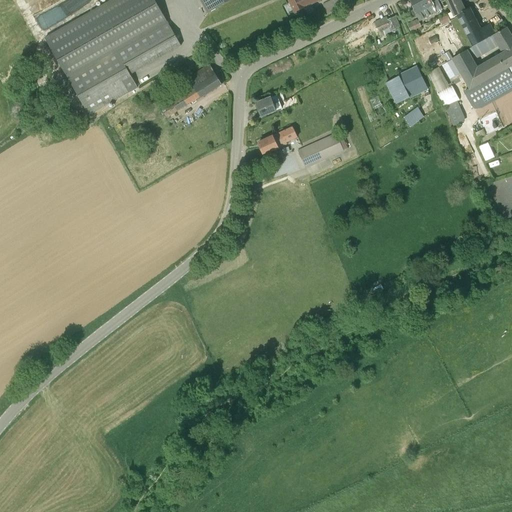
[(155,0),(110,0),(46,36),(89,113),(138,86),(131,74),(181,46),(155,0)]
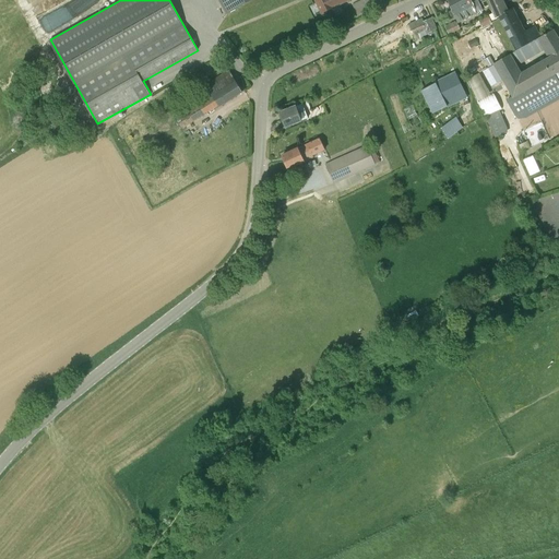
[(215,0),(222,11),(241,0),(215,0)]
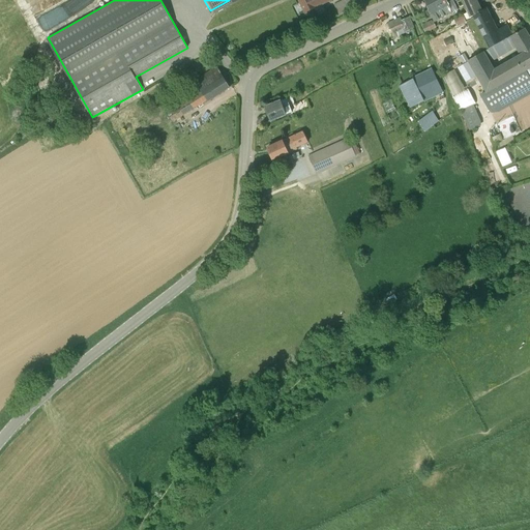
[(299,0),(305,12),(329,0),(299,0)]
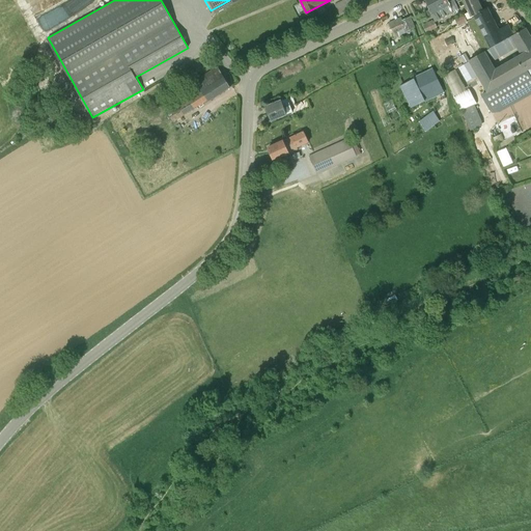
[(450,1),(448,1),(447,0),(426,0),(425,1),(430,12),(431,12),(436,22),(440,21),(458,10),(454,2),(451,4),(450,1)]
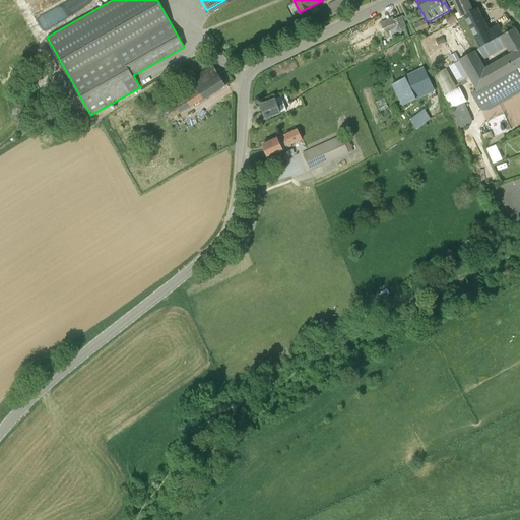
[(467,0),(453,0),(459,12),(445,19),(448,26),(458,21),(474,13),(472,10),(467,0)]
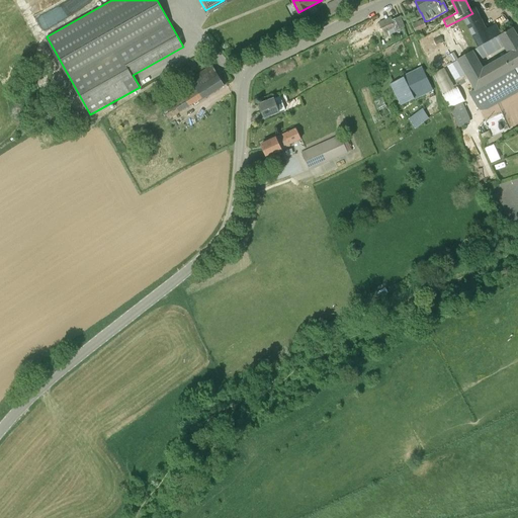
[(470,52),(500,35),(494,24),(485,29),(475,8),(470,10),(472,13),(456,21),(470,52)]
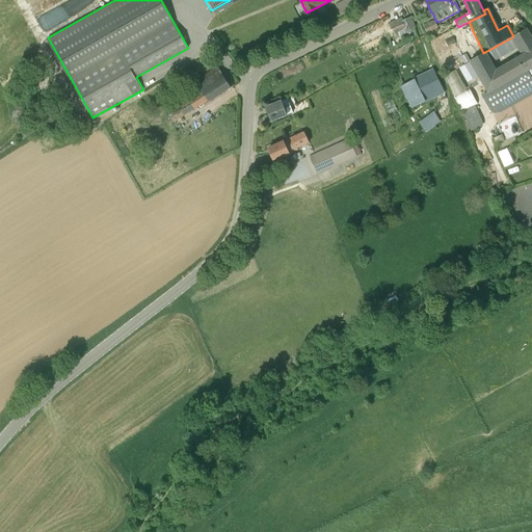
[(415,28),(415,27),(410,18),(402,21),(402,19),(391,24),(396,37),(406,33),(407,35),(413,33),(411,29),(415,28)]
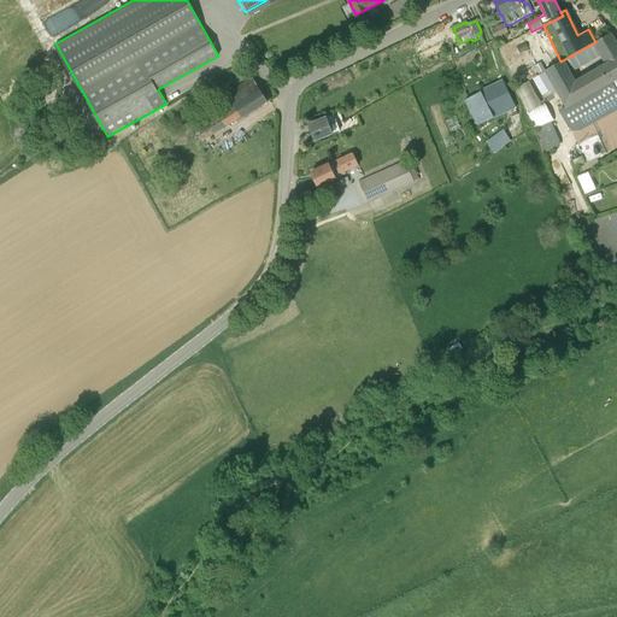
[(495,37),(506,33),(503,25),(492,30),(495,37)]
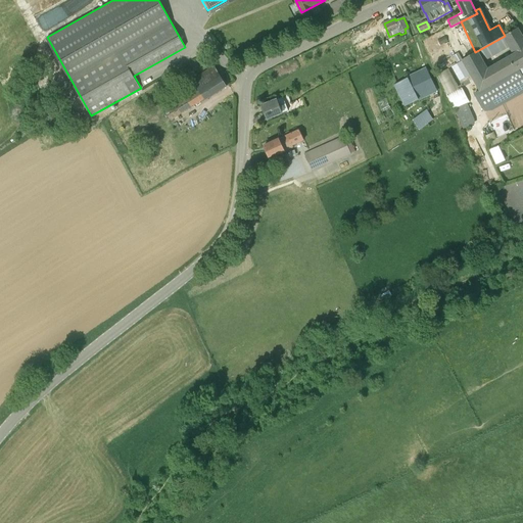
[(479,90),(475,93),(485,111),(522,89),(522,39),(517,29),(505,36),(475,52),(462,59),(473,78),(479,90)]
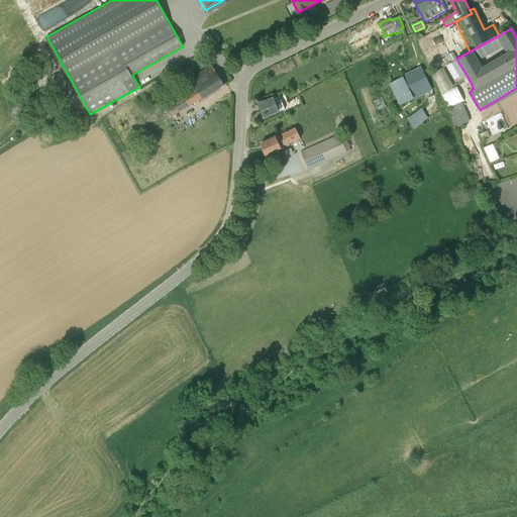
[(452,53),(447,56),(451,62),(456,59),(452,53)]
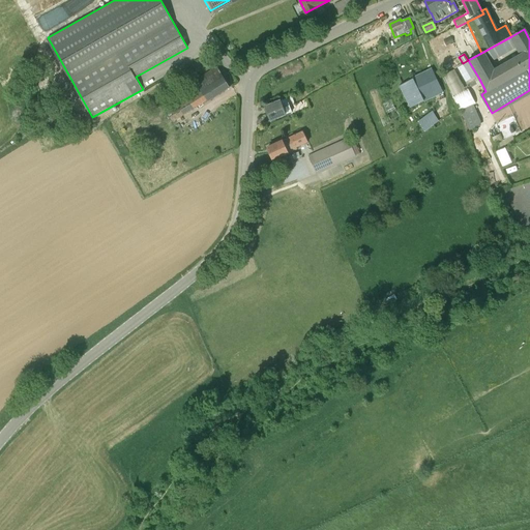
[(445,71),(453,93),(466,88),(457,66),(445,71)]
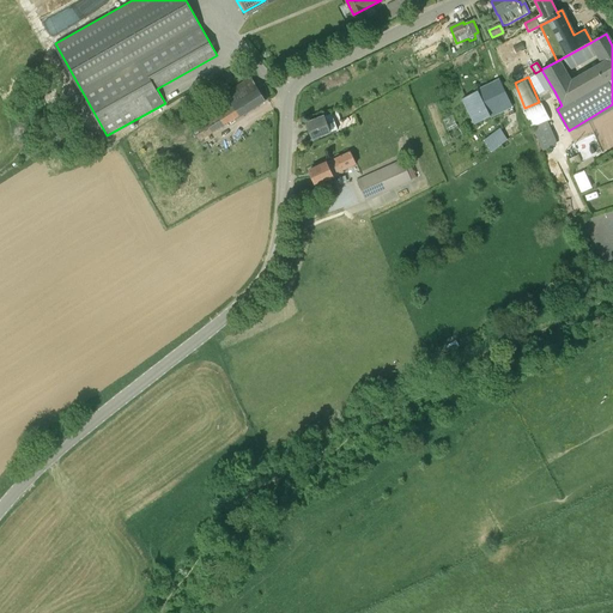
[(266,101),(259,90),(252,78),(226,95),(234,107),(194,132),(200,141),(238,116),(240,117),(266,101)]
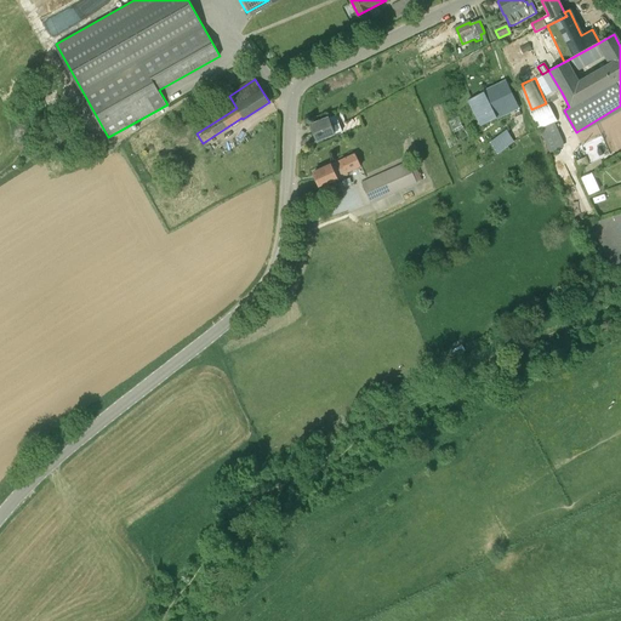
[(483,127),(519,108),(506,83),(468,101),(483,127)]
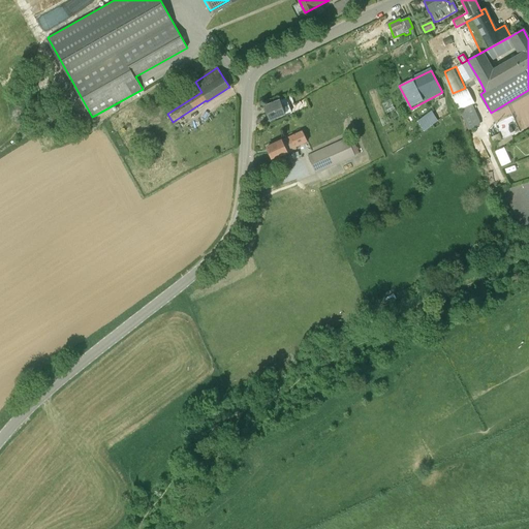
[(459,111),(460,110),(468,130),(475,127),(470,114),(476,112),(473,104),(474,103),(467,89),(453,95),(459,111)]
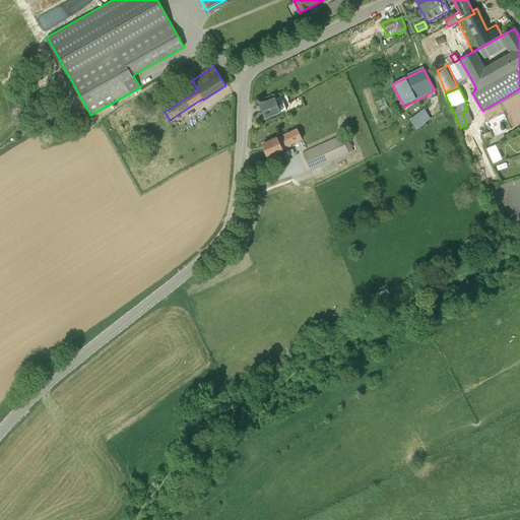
[(286,110),(284,104),(283,104),(277,106),(275,99),(260,105),(265,118),(286,110)]
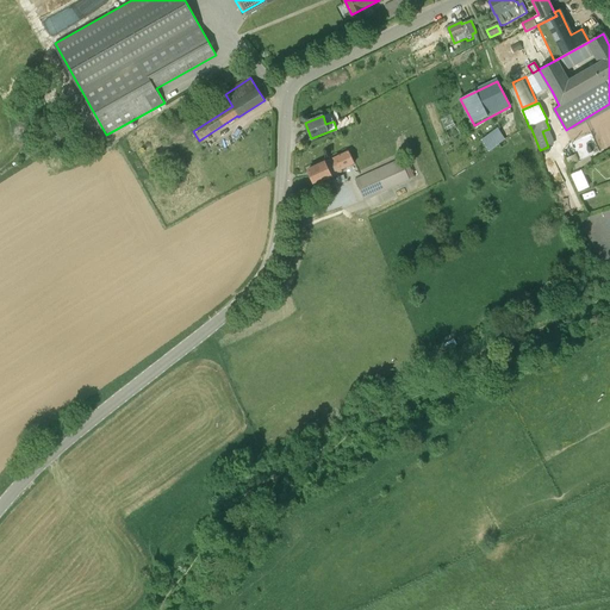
[(500,125),(483,136),(490,149),(508,138),(500,125)]
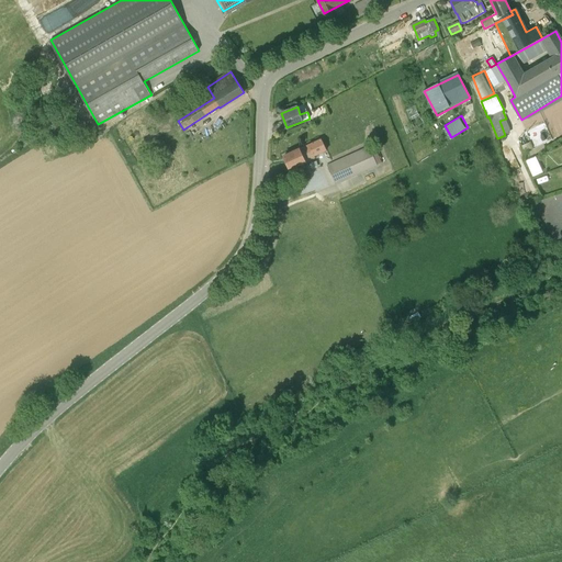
[(290,170),(314,158),(314,157),(326,152),(322,139),(283,157),(290,170)]
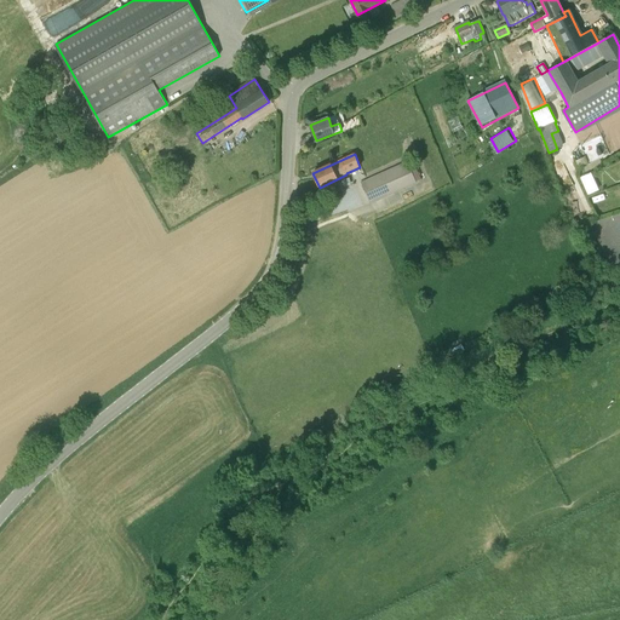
[(407,162),(417,182),(422,179),(412,160),(407,162)]
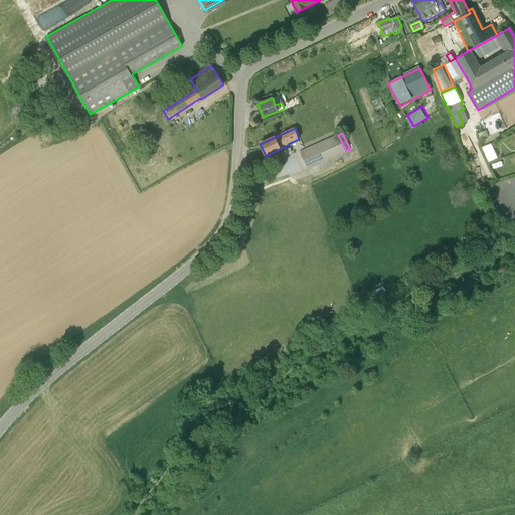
[(308,168),(346,151),(338,135),(301,152),(308,168)]
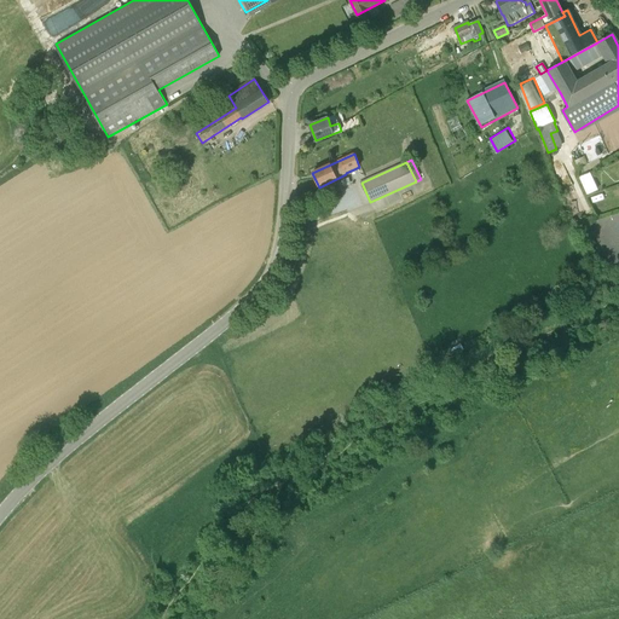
[(588,192),(599,189),(593,171),(582,175),(588,192)]
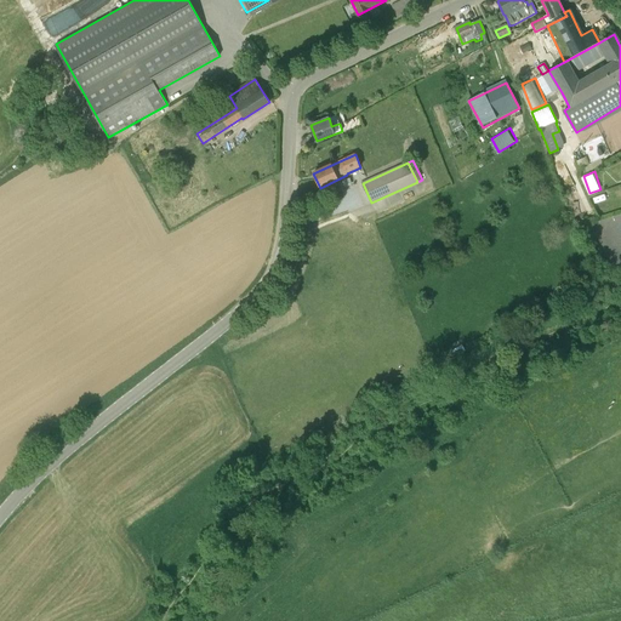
[(600,198),(600,197),(597,198),(599,208),(609,205),(607,197),(600,198)]
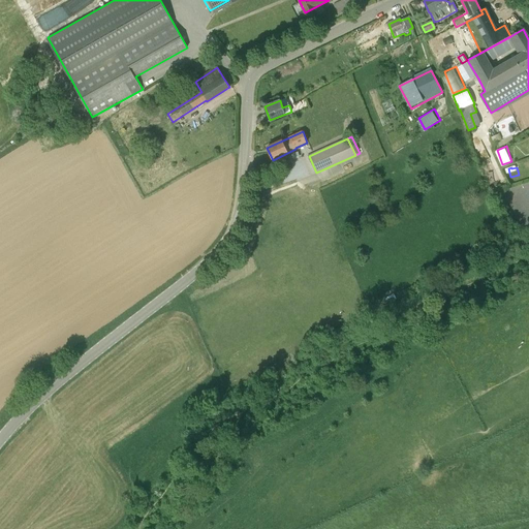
[(298,181),(296,172),(276,176),(277,180),(268,182),(269,187),(298,181)]
